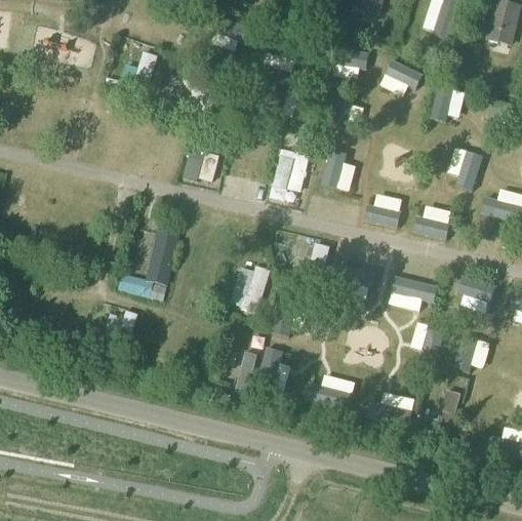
[(378,0),(377,15),(395,16),(395,0),(378,0)]
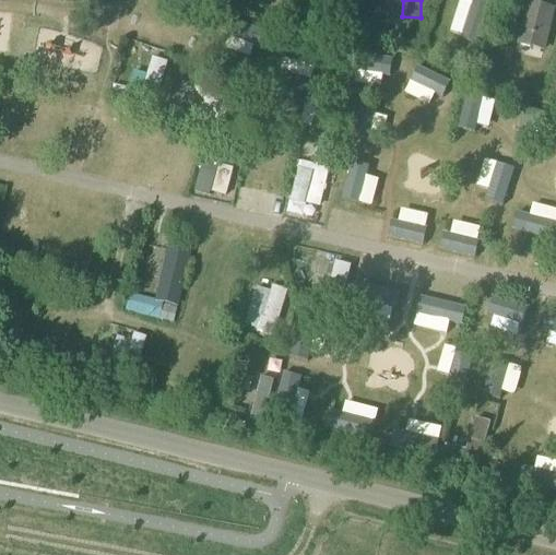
[(471,0),(463,39),(484,44),(493,0),(471,0)]
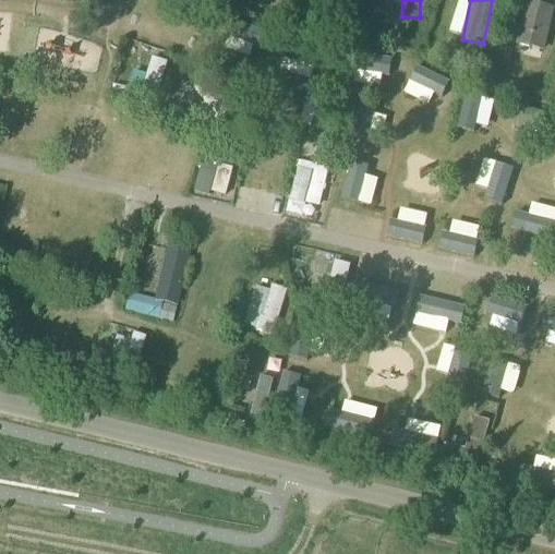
[(532,29),(552,34),(554,22),(554,2),(543,0),(538,0),(532,29)]
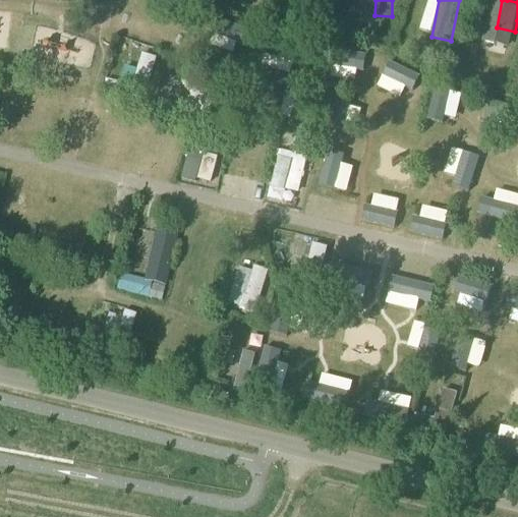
[(70,63),(72,38),(50,36),(48,62),(70,63)]
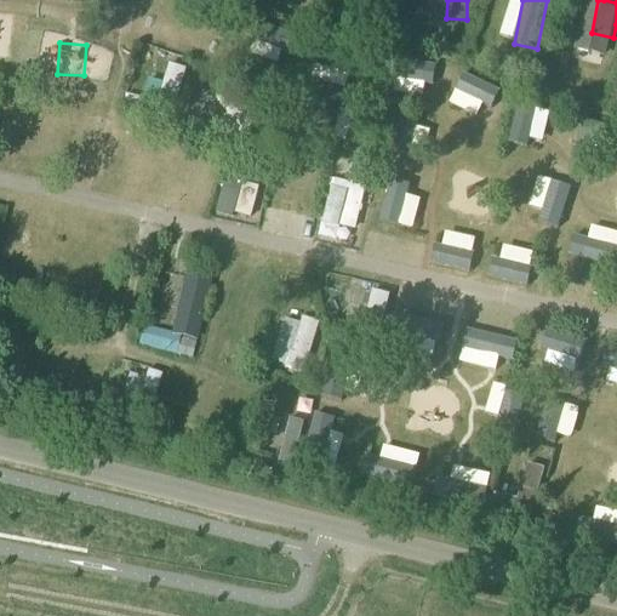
[(178,121),(190,62),(167,57),(154,117),(178,121)]
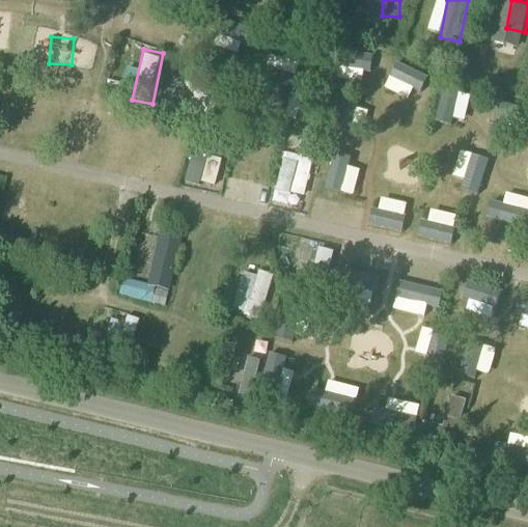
[(423,81),(385,73),(382,88),(419,96),(423,81)]
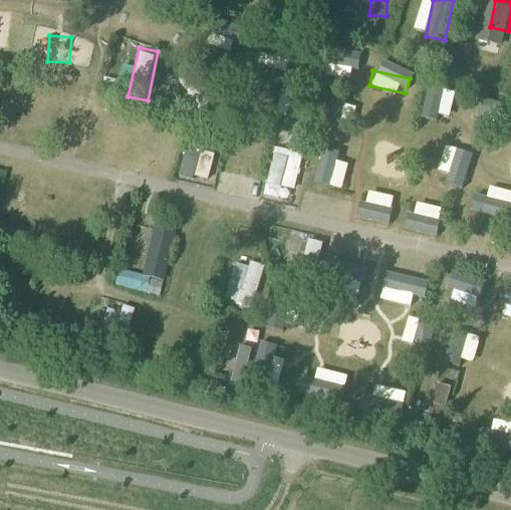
[(206,80),(181,100),(195,117),(220,97),(206,80)]
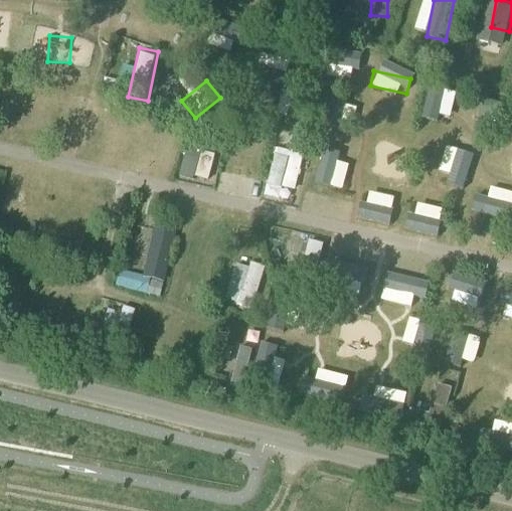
[(444,87),(433,83),(424,119),(437,121),(444,87)]
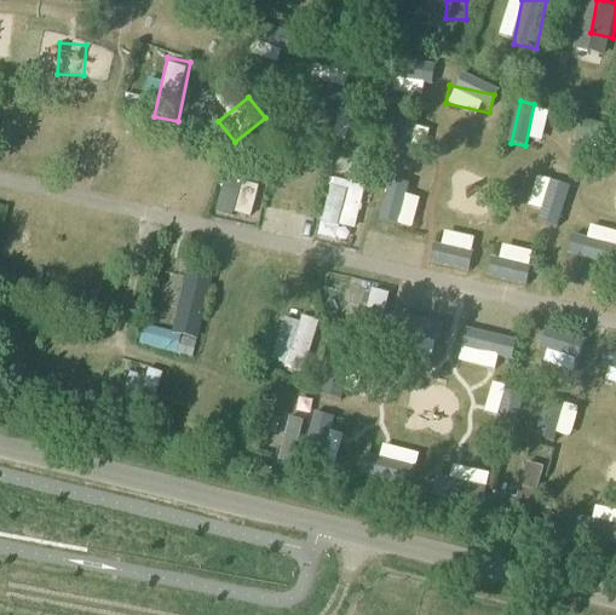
[(416,111),(403,160),(422,165),(435,116),(416,111)]
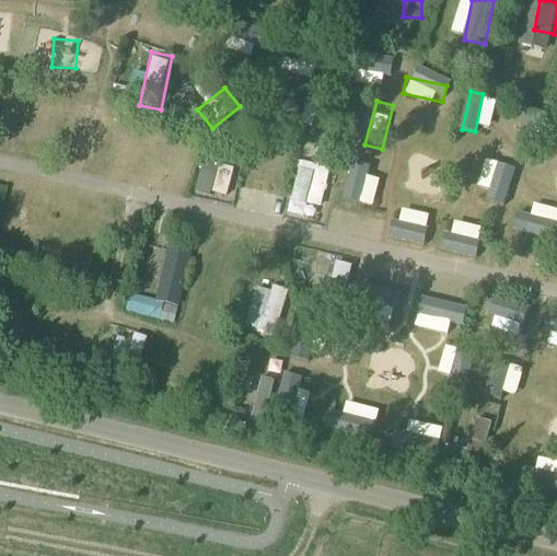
[(207,147),(198,189),(217,194),(227,151),(207,147)]
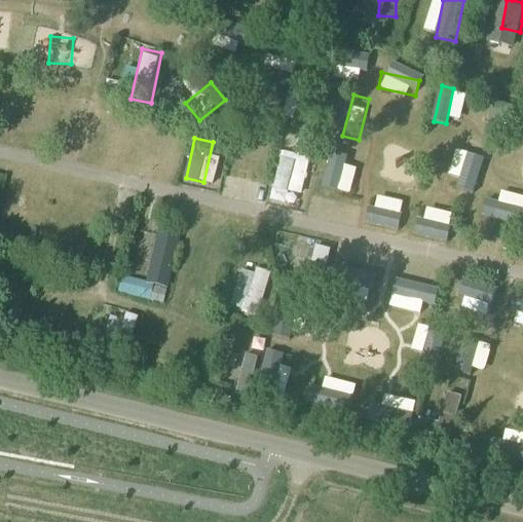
[(339,145),(331,182),(346,185),(355,148),(339,145)]
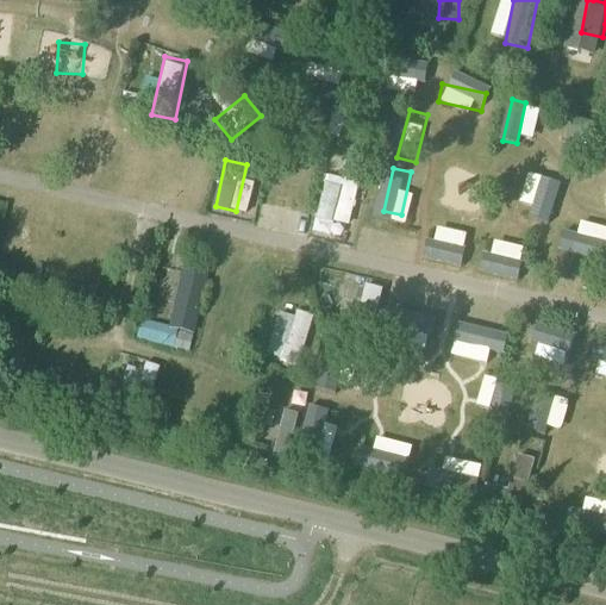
[(349,175),(328,172),(318,216),(339,220),(349,175)]
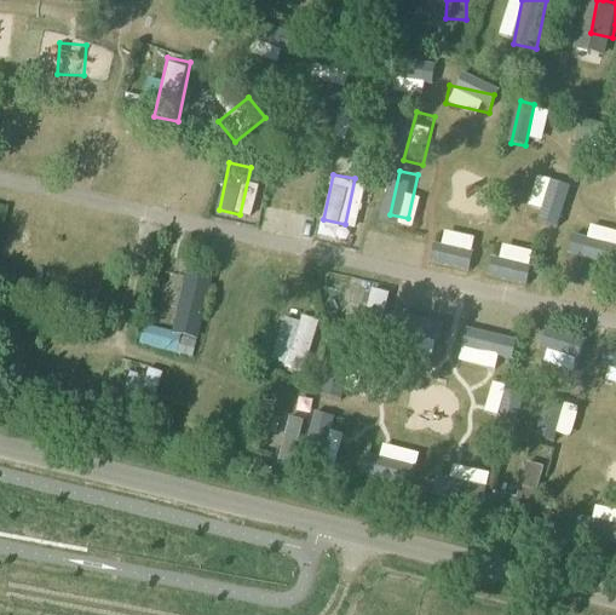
[(432,249),(477,259),(481,240),(436,230),(432,249)]
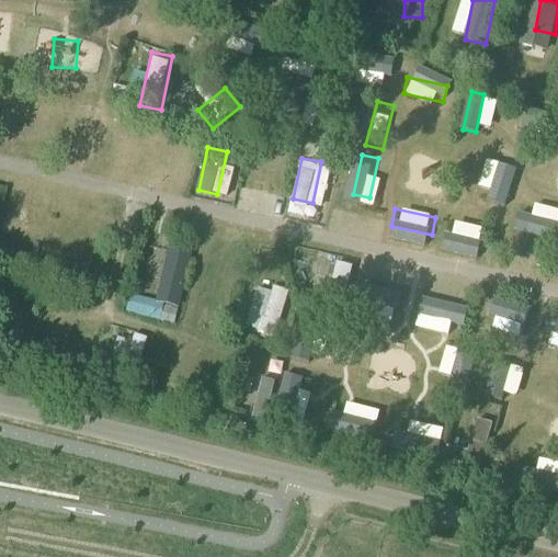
[(516,229),(557,238),(557,218),(521,212),(516,229)]
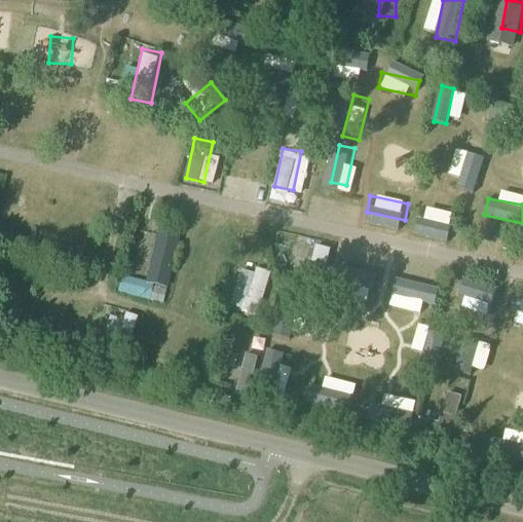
[(414,223),(450,230),(453,217),(417,209),(414,223)]
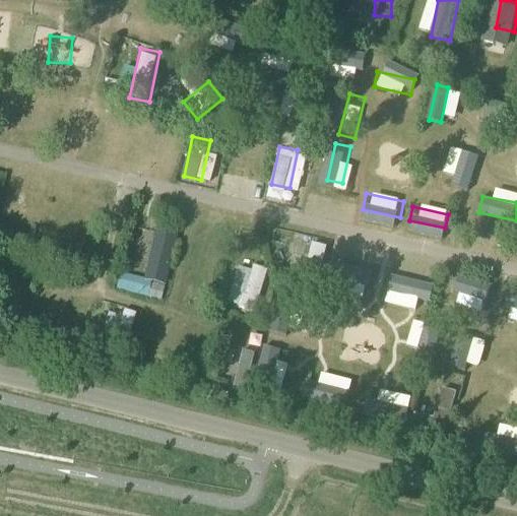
[(143,279),(164,284),(176,232),(154,227),(143,279)]
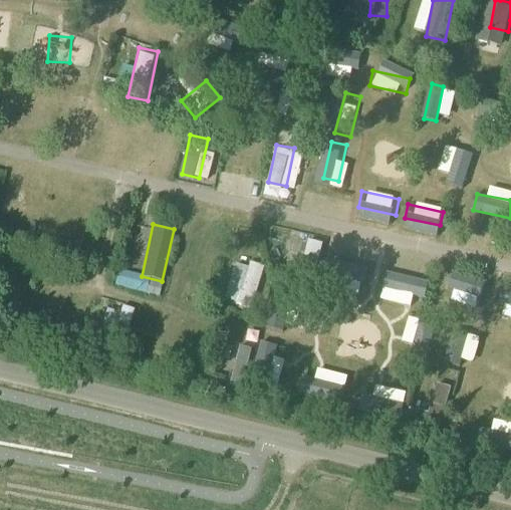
[(314,280),(323,240),(304,236),(295,276),(314,280)]
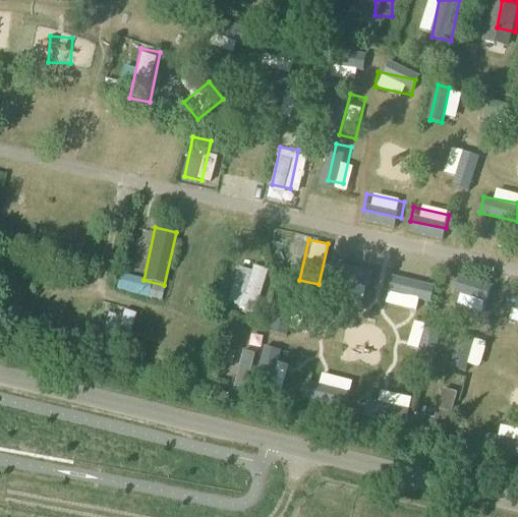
[(239,261),(230,304),(252,309),(262,266),(239,261)]
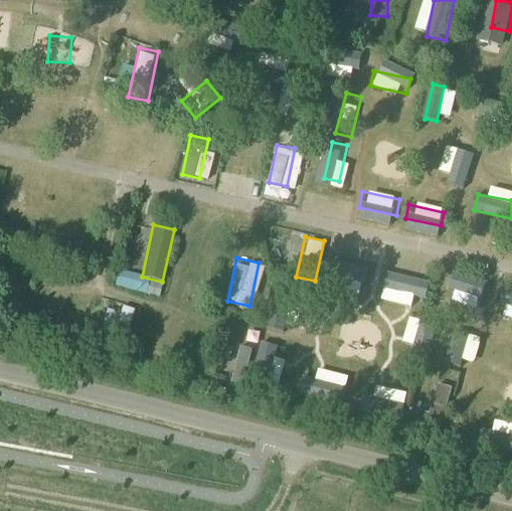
[(369,267),(334,259),(330,277),(365,284),(369,267)]
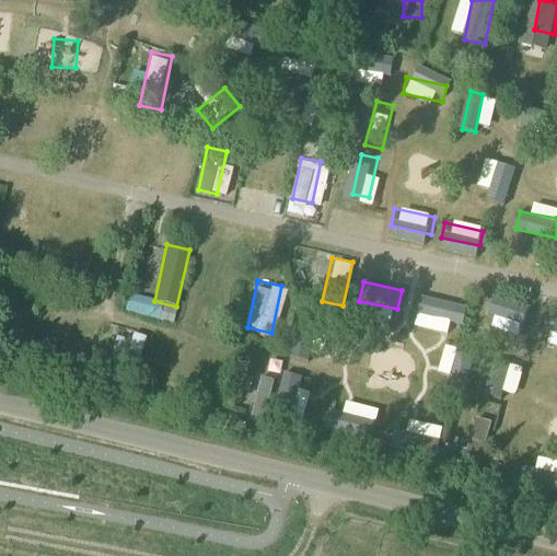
[(470,307),(421,296),(418,314),(465,324),(470,307)]
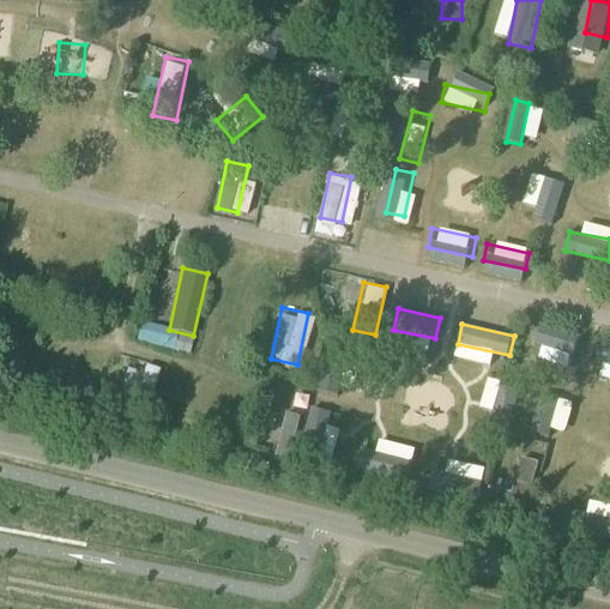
[(590,339),(553,332),(549,349),(586,357),(590,339)]
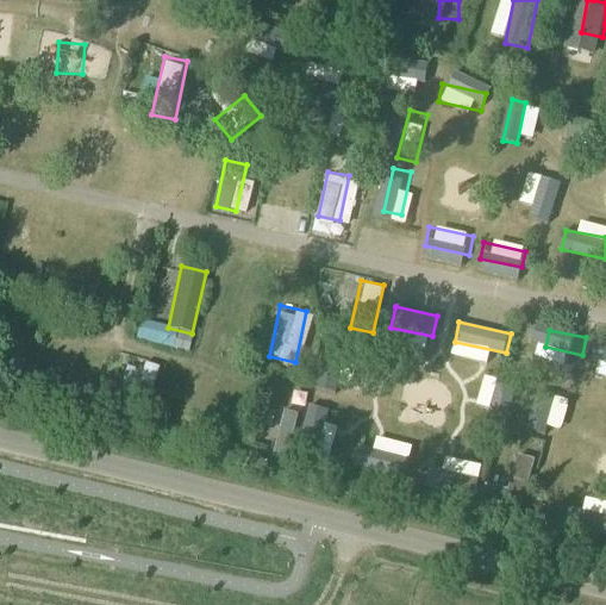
[(605,341),(595,340),(592,357),(605,360),(605,341)]
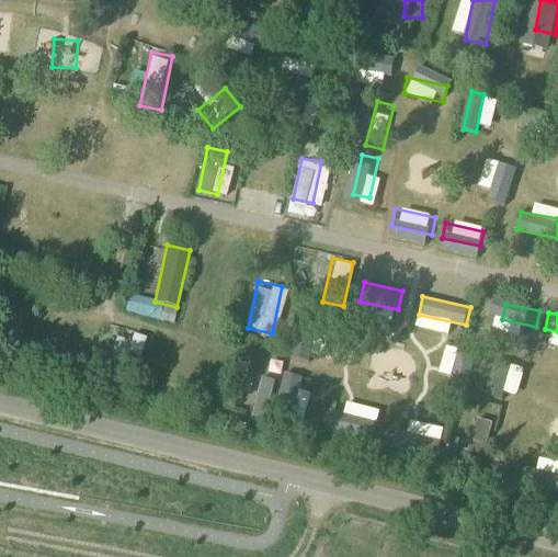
[(321,318),(303,314),(294,355),(311,360),(321,318)]
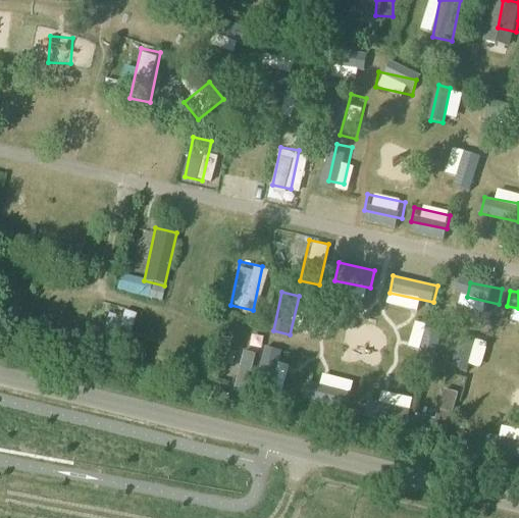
[(103,359),(121,363),(133,312),(113,308),(103,359)]
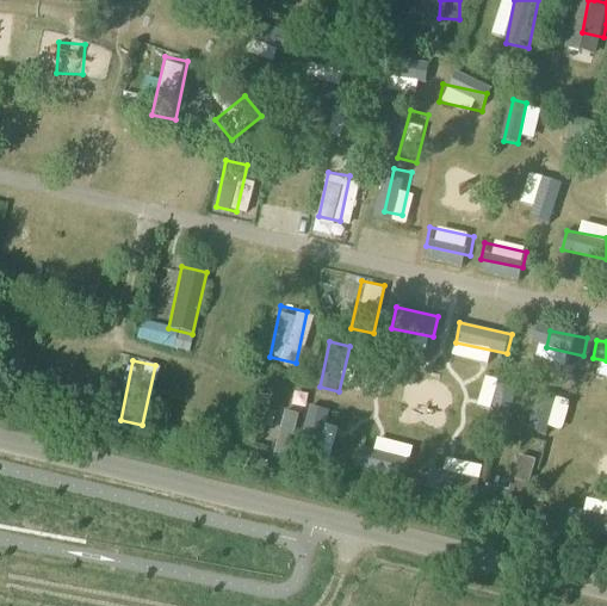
[(489,396),(477,453),(497,458),(509,401),(489,396)]
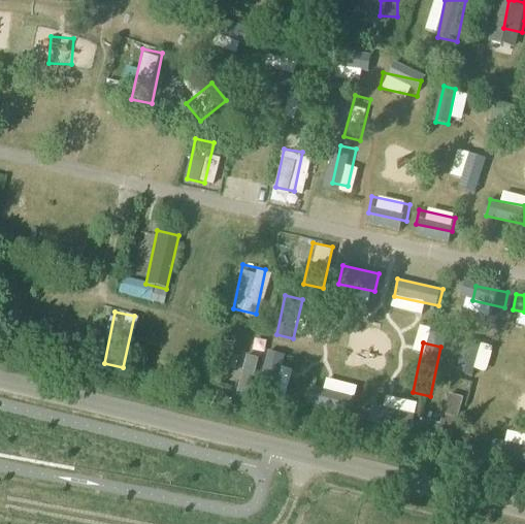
[(236,394),(250,397),(259,354),(245,351),(236,394)]
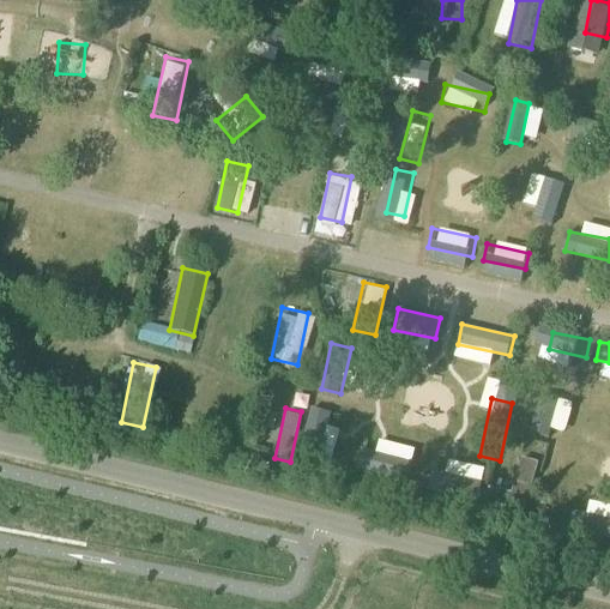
[(517,464),(537,469),(550,412),(529,408),(517,464)]
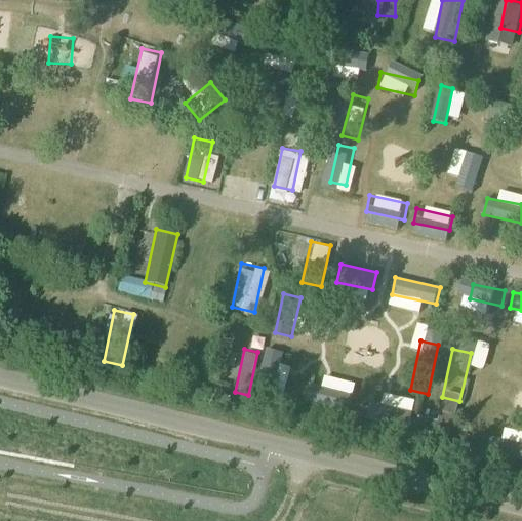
[(286,356),(269,352),(261,390),(278,394),(286,356)]
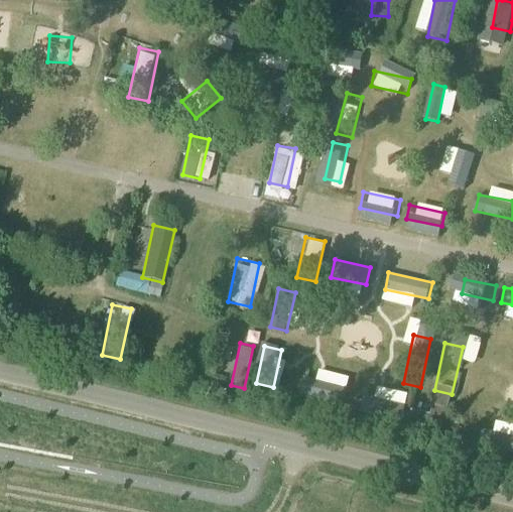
[(347,386),(304,377),(300,392),(344,401),(347,386)]
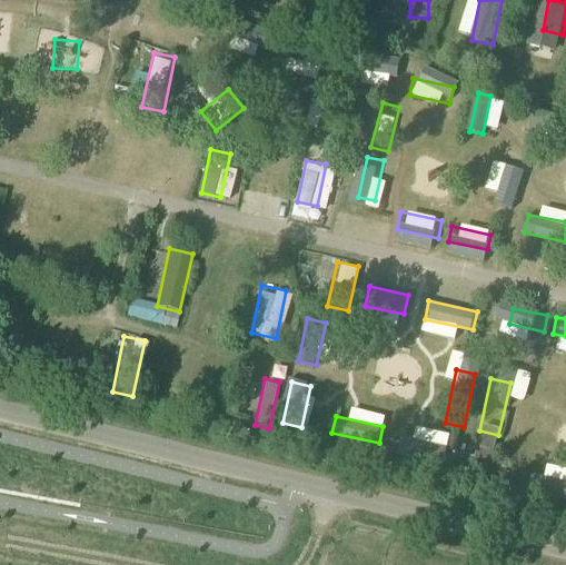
[(449,444),(399,434),(396,453),(446,464),(449,444)]
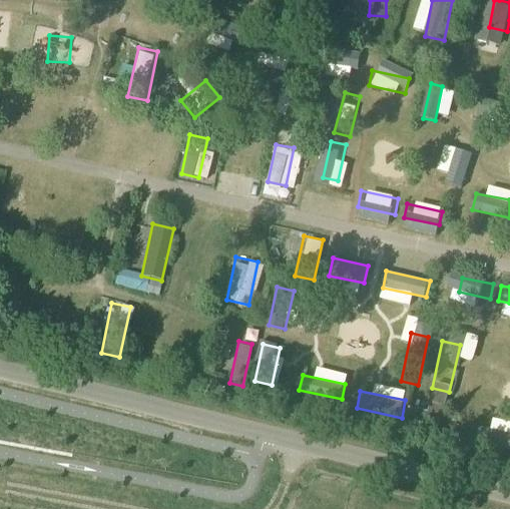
[(449,415),(413,407),(409,422),(445,429),(449,415)]
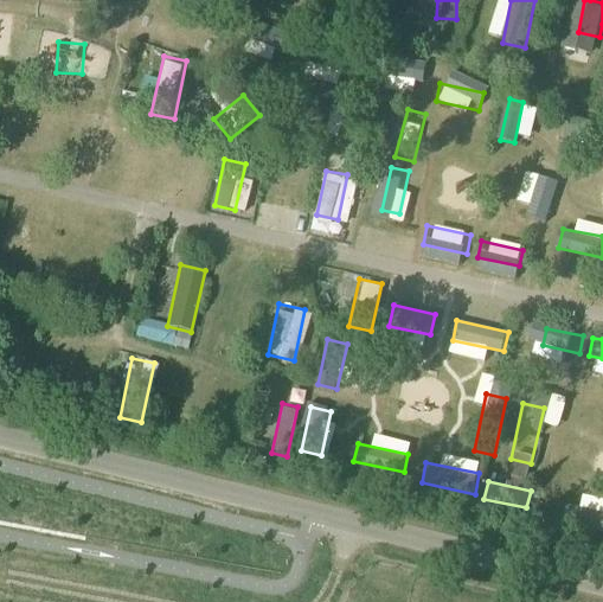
[(602,510),(568,503),(563,524),(602,532),(602,510)]
